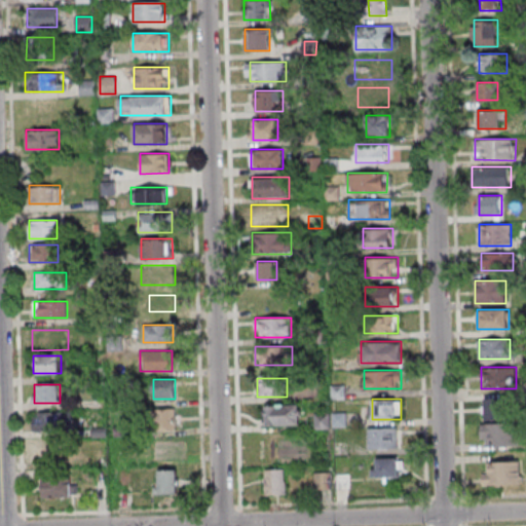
[(513,400),(485,400),(485,419),(513,419),(513,400)]
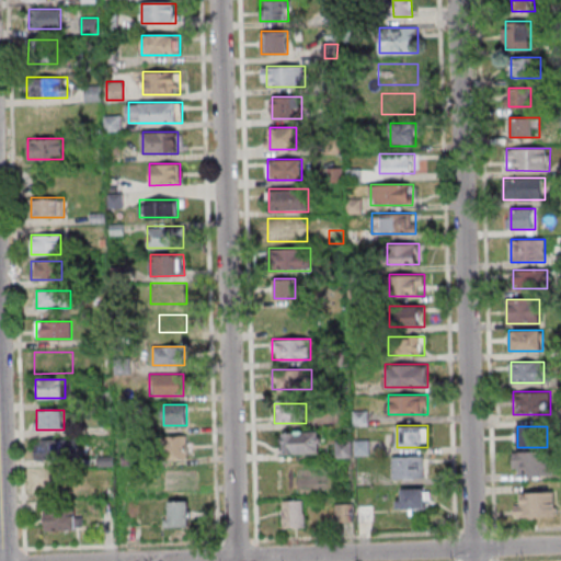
[(283,432),(283,453),(320,453),(320,432),(283,432)]
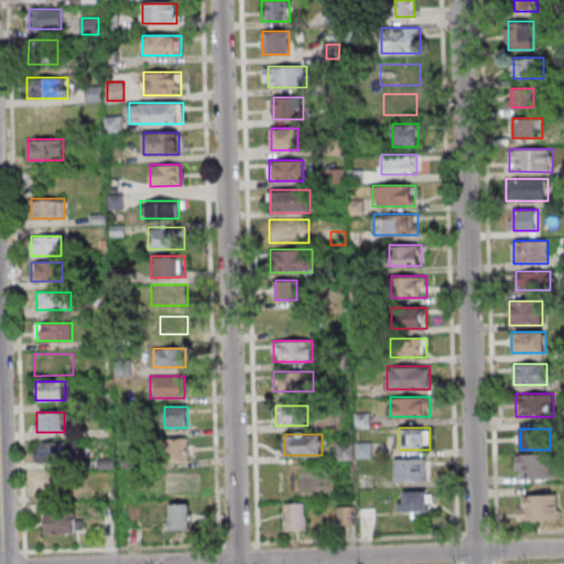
[(188,437),(169,437),(169,462),(188,462),(188,437)]
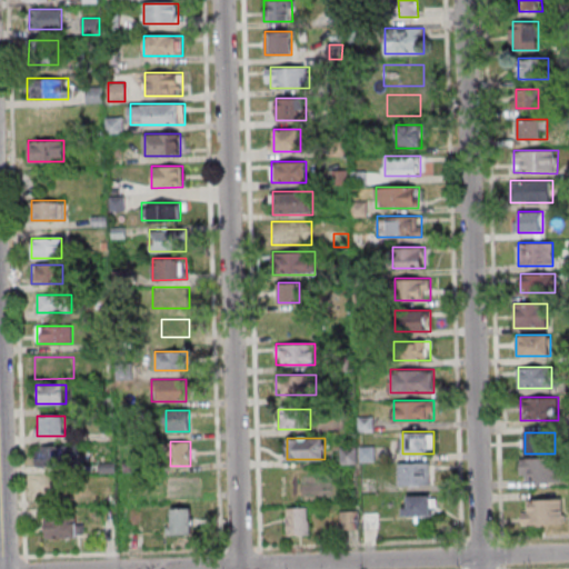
[(38,467),(82,467),(82,446),(38,446),(38,467)]
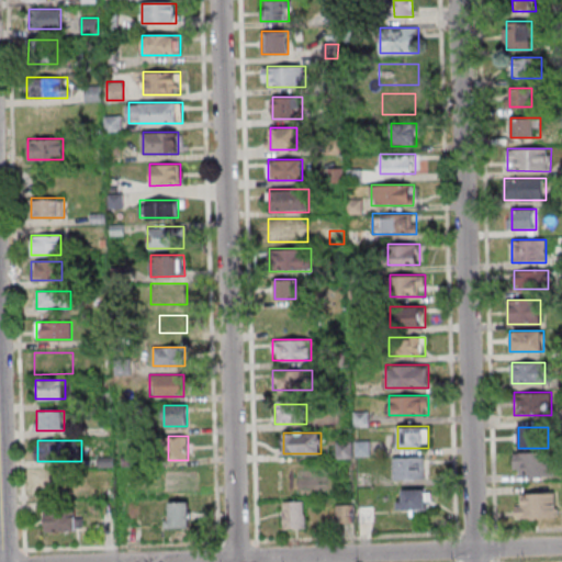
[(515,452),(515,475),(553,475),(553,452),(515,452)]
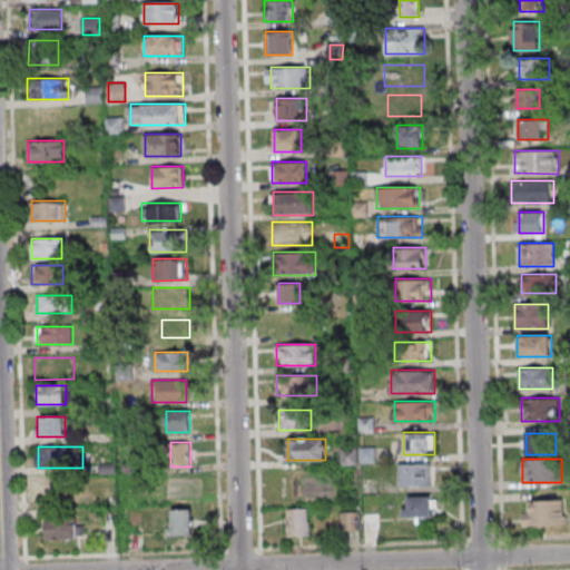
[(400,463),(400,485),(433,485),(433,463),(400,463)]
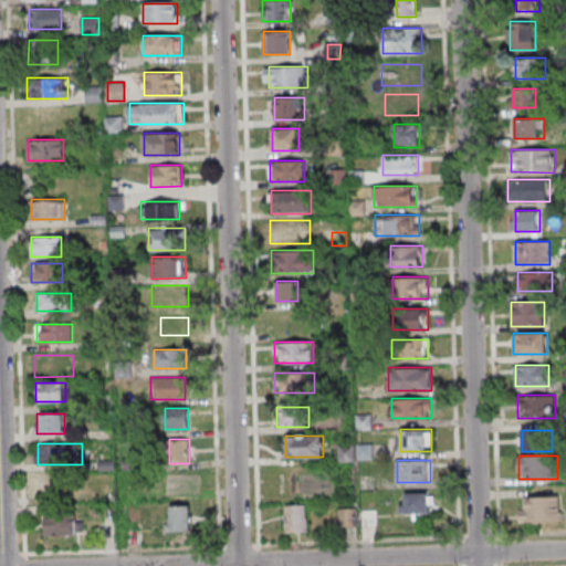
[(400,513),(433,513),(433,492),(400,492),(400,513)]
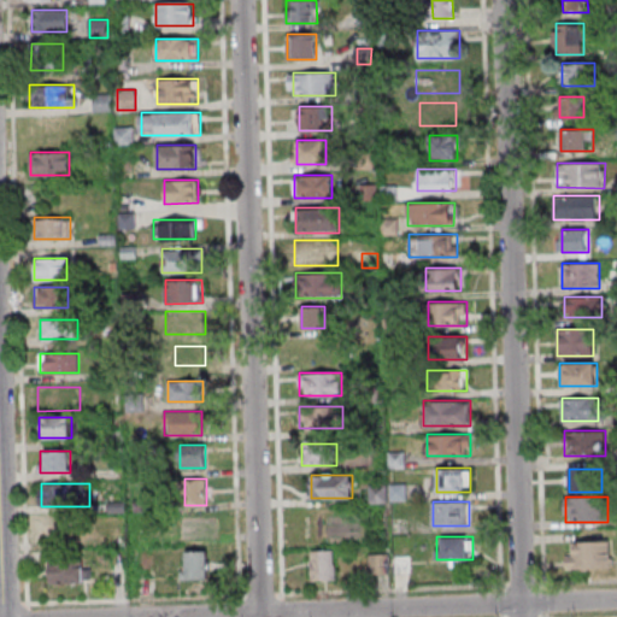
[(566,541),(566,569),(611,569),(611,541),(566,541)]
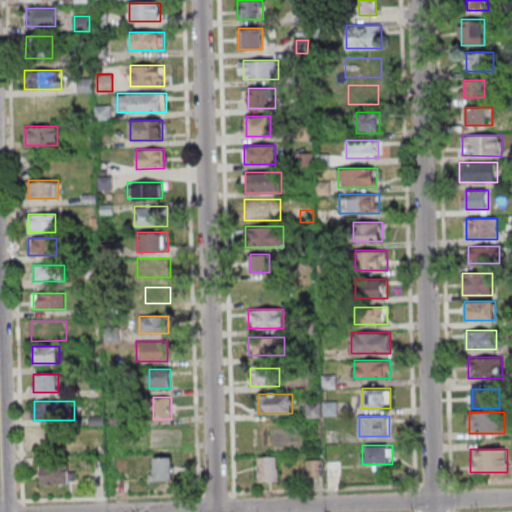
[(258,456),(258,482),(278,482),(278,456),(258,456)]
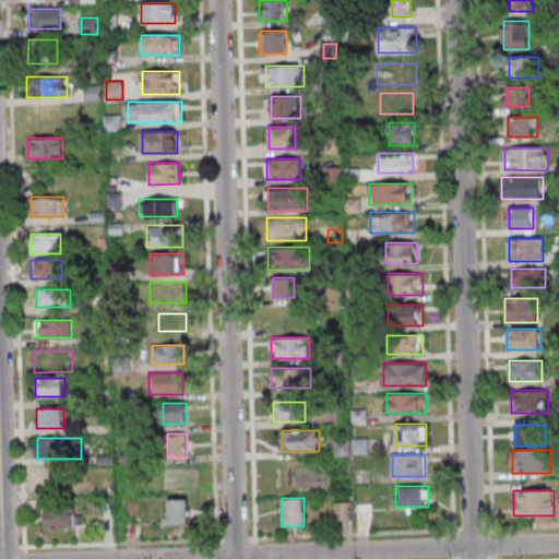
[(189,525),(189,499),(165,499),(165,525),(189,525)]
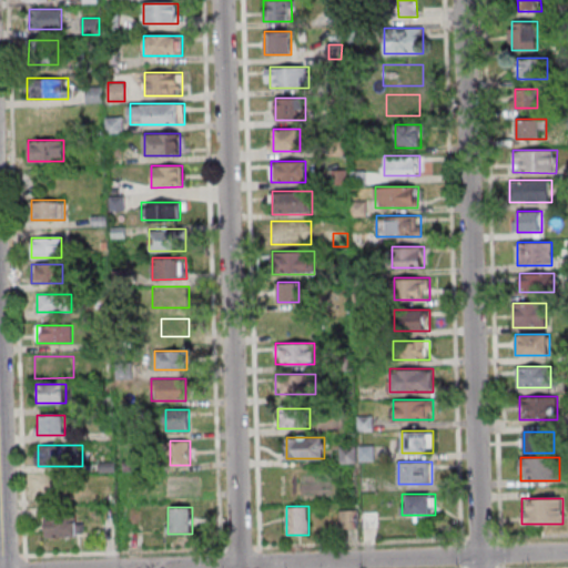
[(356,509),(340,509),(340,528),(356,528),(356,509)]
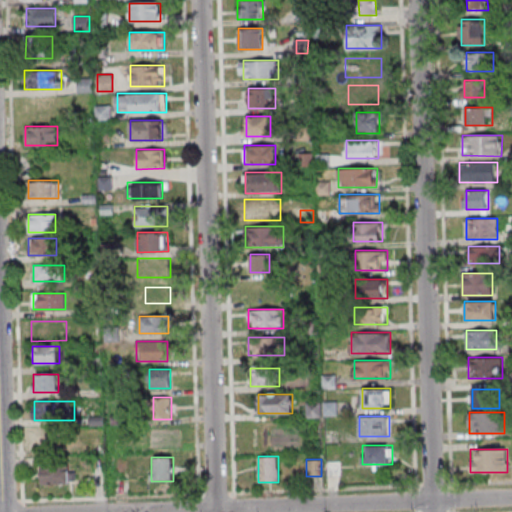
[(340,460),(324,460),(324,475),(340,475),(340,460)]
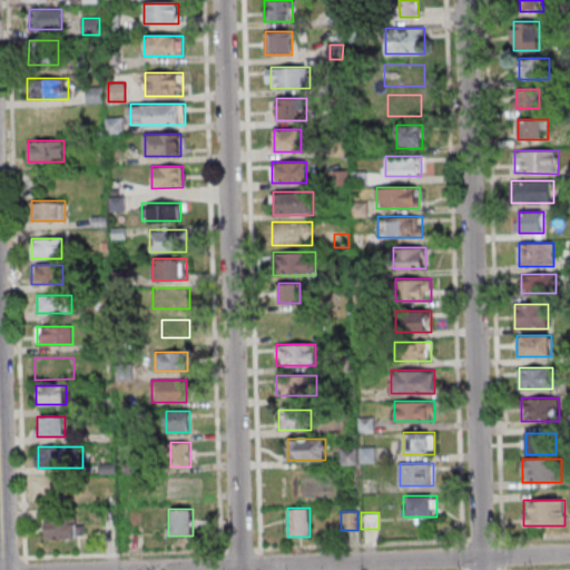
[(82,538),(82,527),(77,527),(77,518),(46,518),(46,538),(82,538)]
